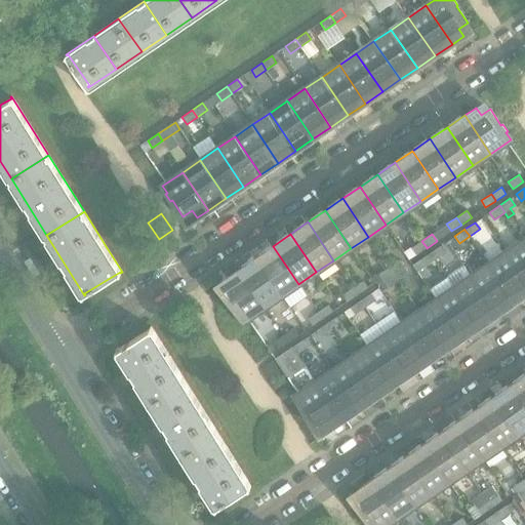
[(524,242),(523,240),(506,252),(524,279),(524,242)]
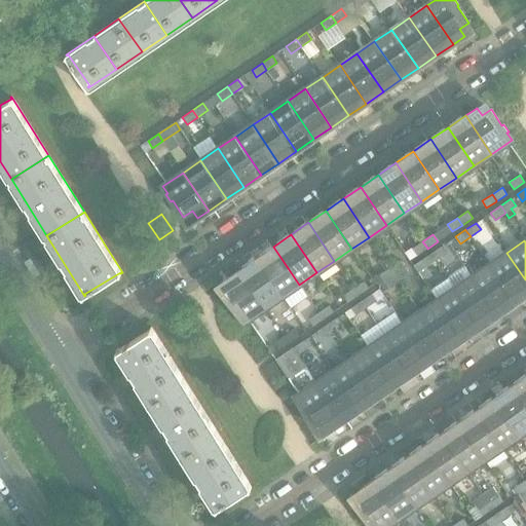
[(427,249),(427,248),(422,241),(412,248),(417,255),(427,249)]
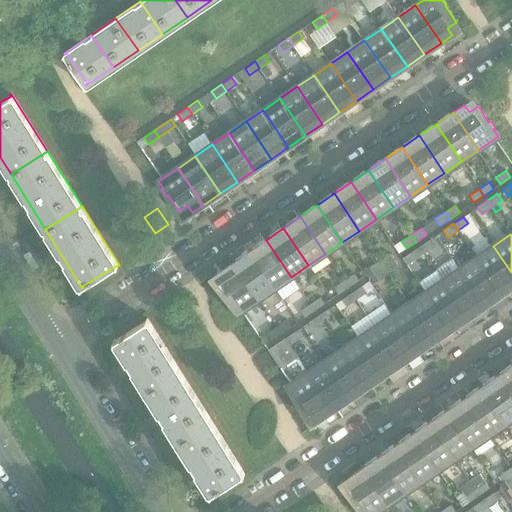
[(424,253),(434,246),(430,239),(419,246),(424,253)]
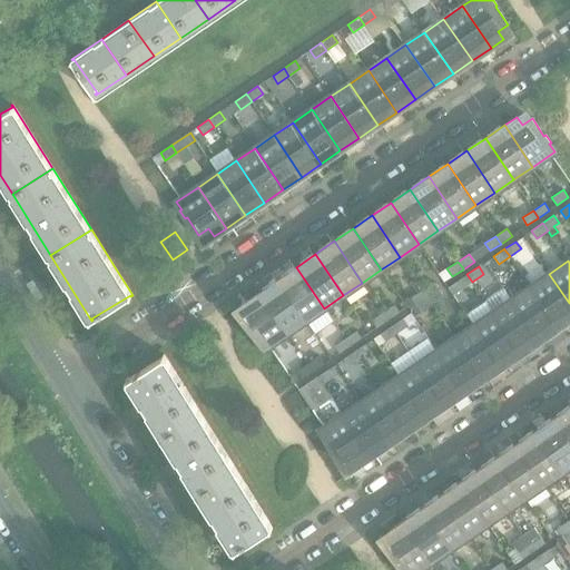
[(324,308),(296,267),(277,279),(305,322),(324,308)]
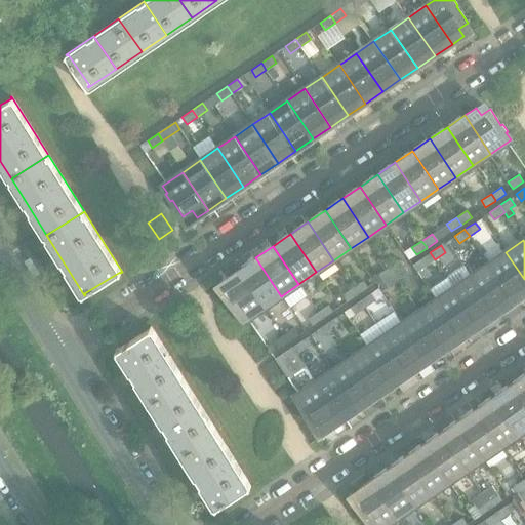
[(435,259),(430,252),(419,259),(425,267),(435,259)]
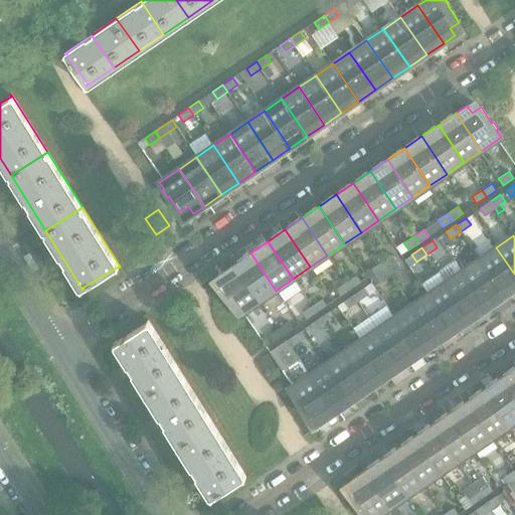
[(514,289),(514,274),(496,247),(480,259),(505,296),(514,289)]
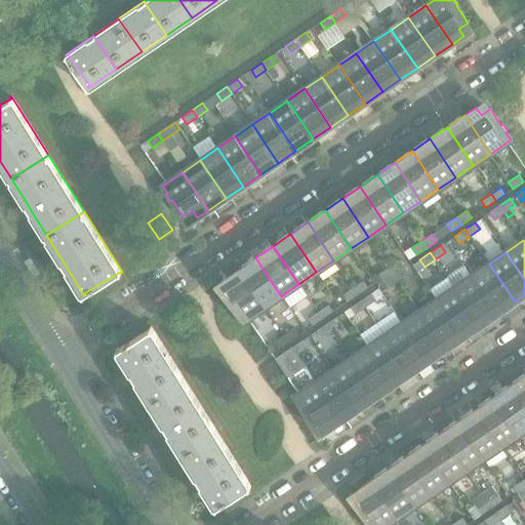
[(281,296),(255,257),(238,270),(264,308),(281,296)]
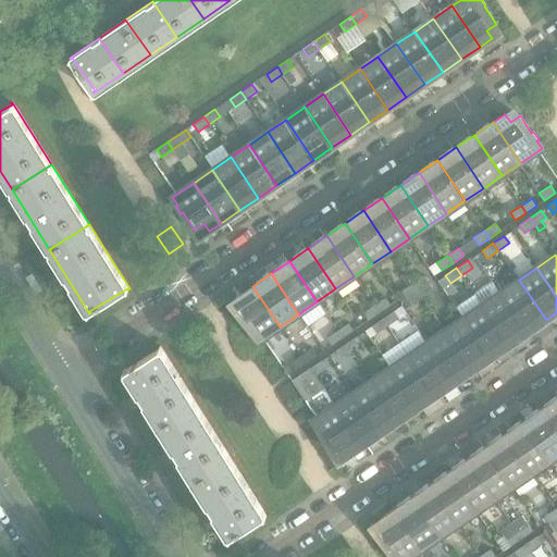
[(434,291),(431,285),(424,275),(412,283),(412,284),(423,298),(434,291)]
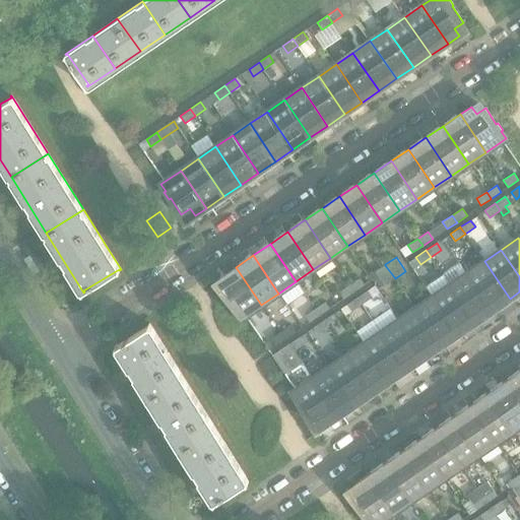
[(510,299),(484,261),(467,272),(494,311),(510,299)]
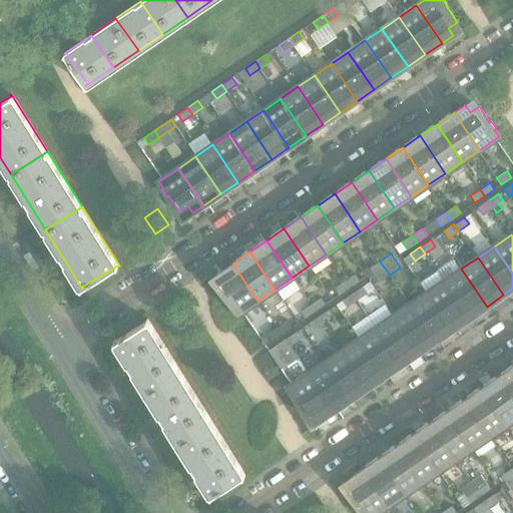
[(390,275),(380,262),(380,261),(370,268),(379,282),(390,275)]
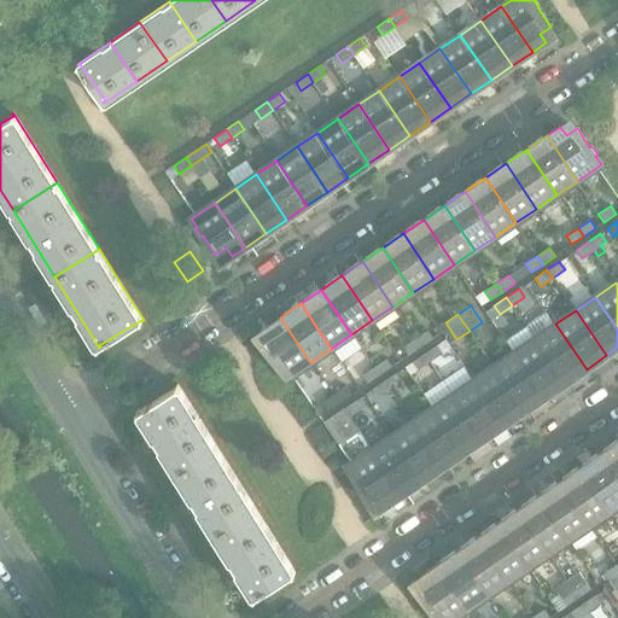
[(310,362),(280,318),(267,326),(273,336),(262,343),(275,361),(273,363),(279,372),(281,371),(287,379),(310,362)]
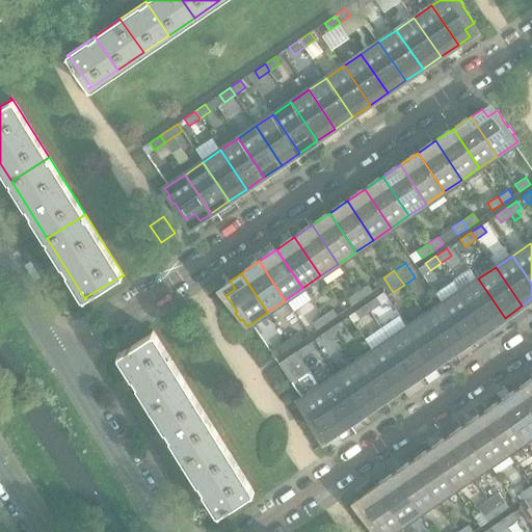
[(505,318),(478,278),(460,291),(487,329),(505,318)]
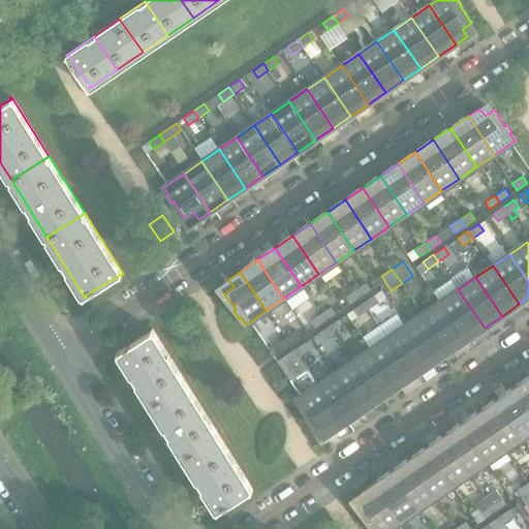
[(361,298),(371,290),(366,283),(355,290),(360,297),(361,298)]
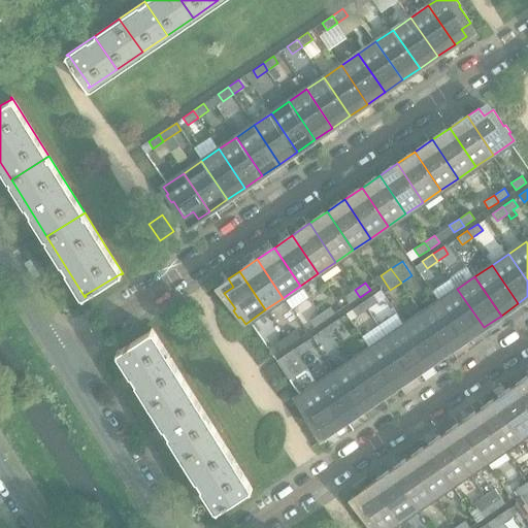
[(484,327),(457,289),(439,300),(466,339),(484,327)]
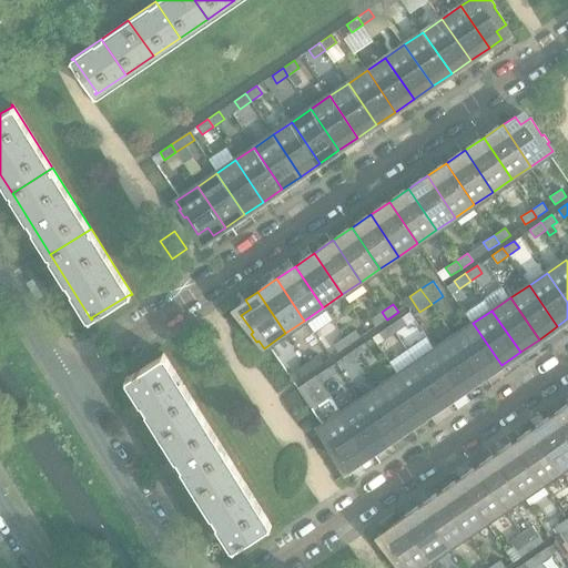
[(387,320),(386,318),(382,312),(371,318),(376,326),(387,320)]
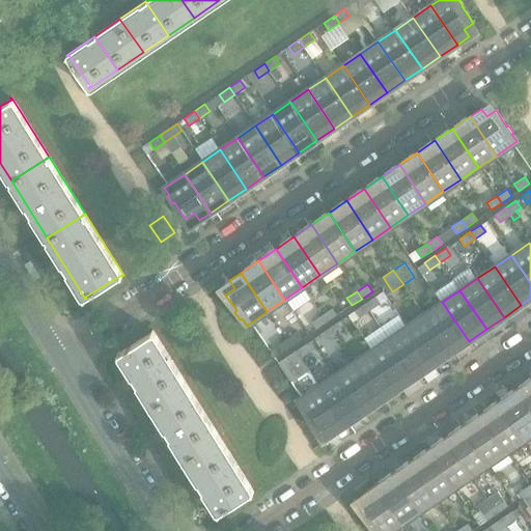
[(369,310),(381,303),(375,296),(365,304),(369,310)]
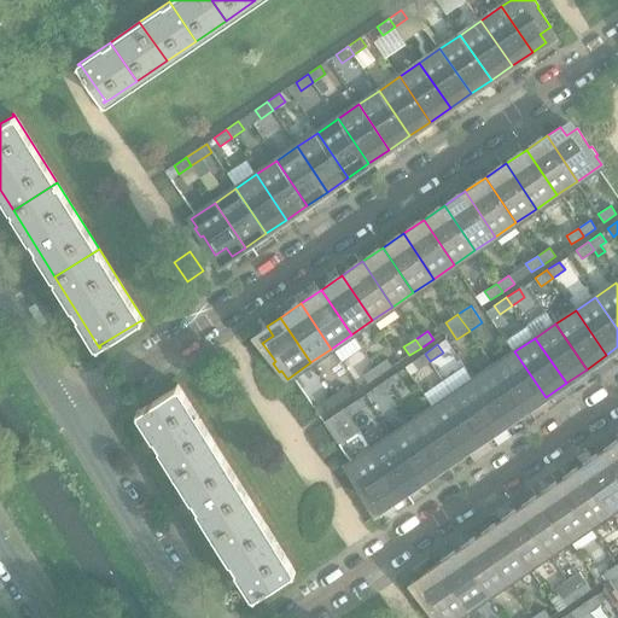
[(546,397),(514,351),(495,366),(525,410),(546,397)]
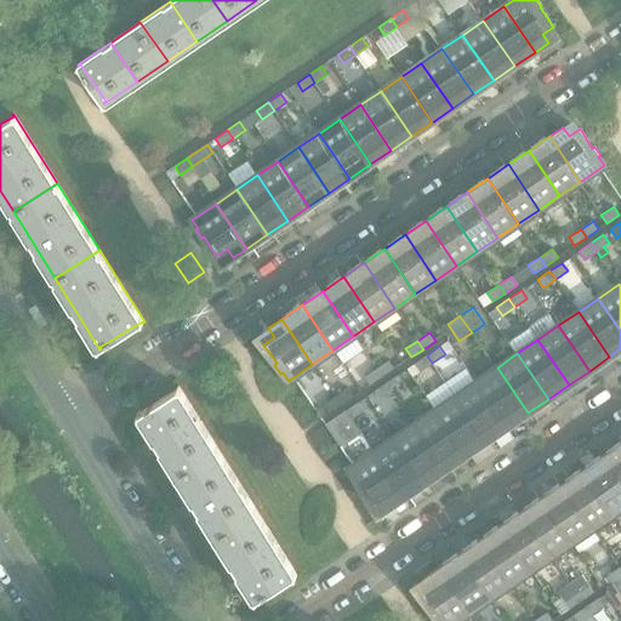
[(432,363),(427,355),(415,363),(421,371),(432,363)]
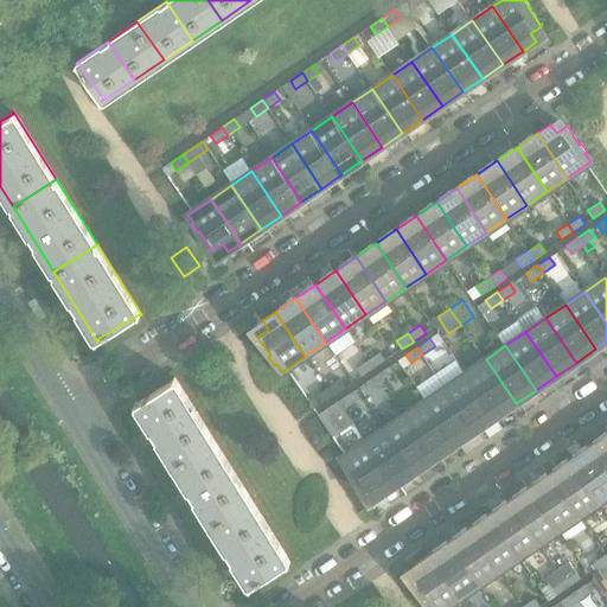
[(385,360),(379,352),(368,360),(374,368),(385,360)]
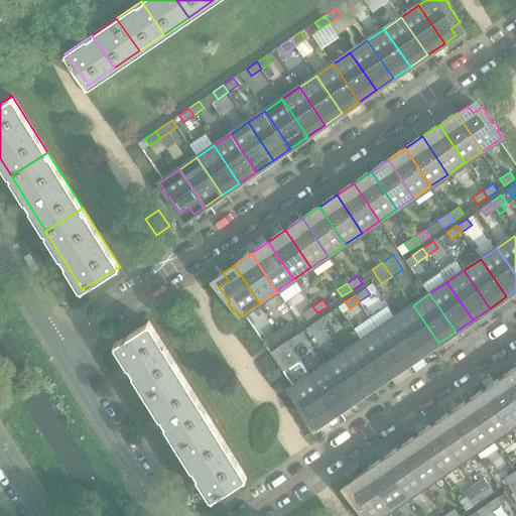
[(438,343),(413,305),(395,317),(420,355),(438,343)]
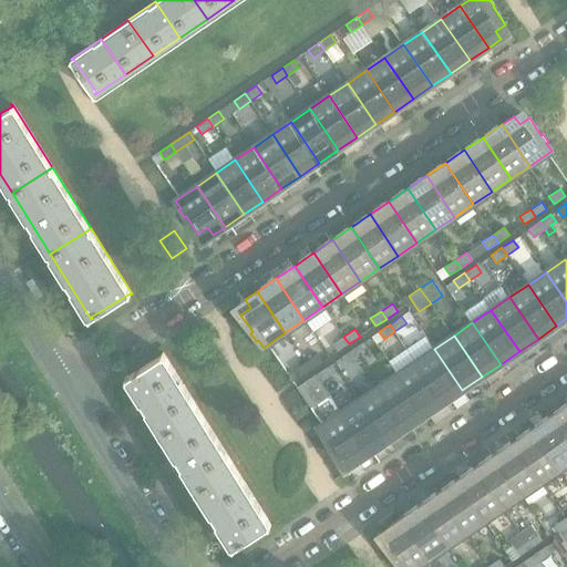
[(349,343),(343,337),(332,343),(338,351),(349,343)]
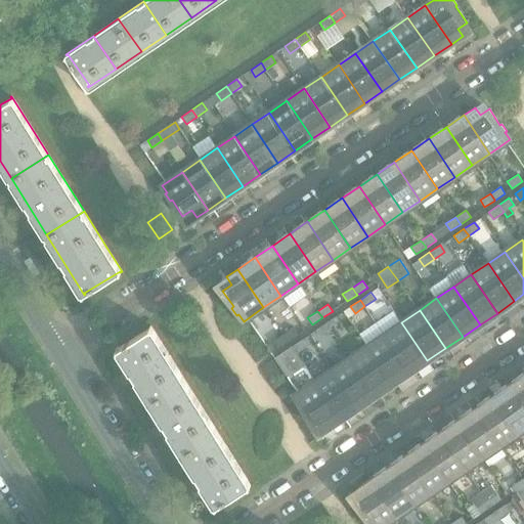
[(331,330),(341,322),(336,315),(325,322),(331,330)]
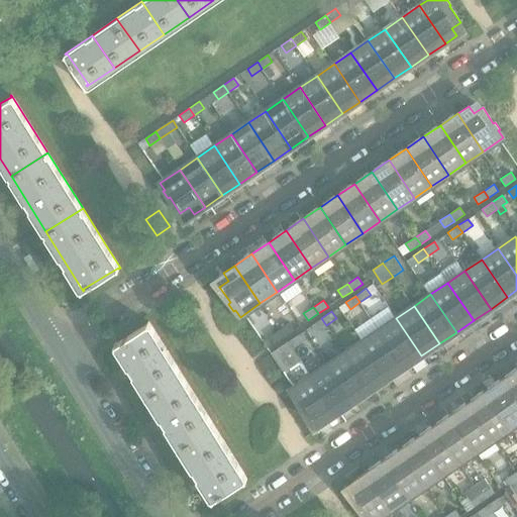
[(326,325),(321,318),(311,325),(316,332),(326,325)]
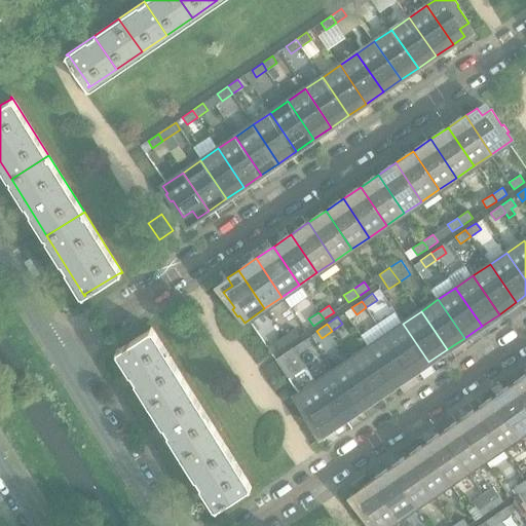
[(428,362),(403,324),(385,336),(411,374),(428,362)]
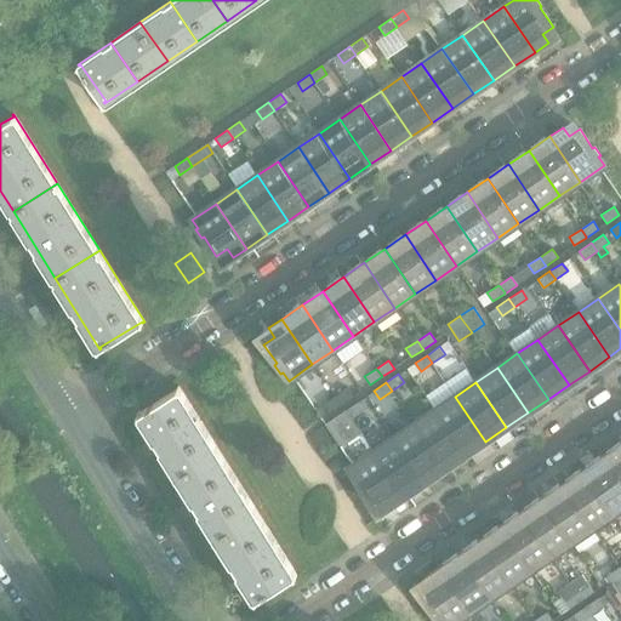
[(218,450),(178,386),(177,387),(177,388),(140,411),(140,410),(138,411),(177,476),(218,450)]
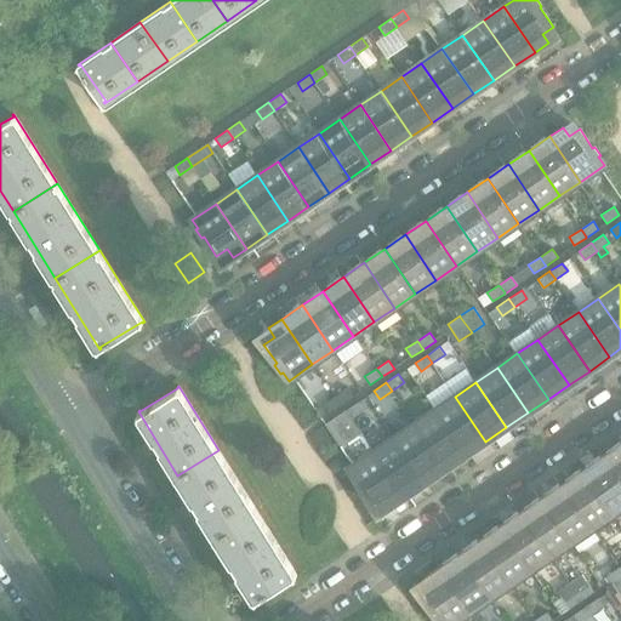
[(341,405),(353,397),(348,388),(335,397),(341,404),(341,405)]
